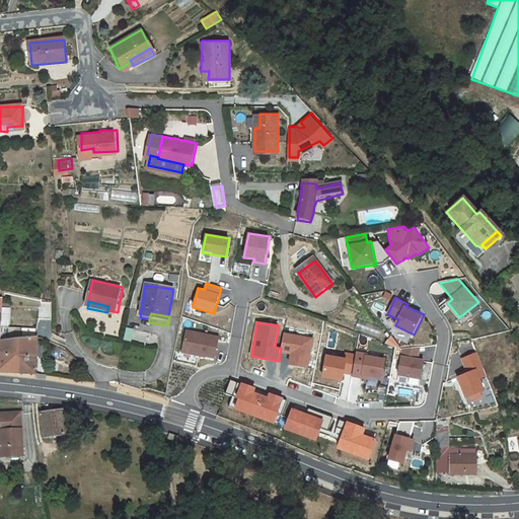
[(219,338),(186,330),(181,353),(215,361),(219,338)]
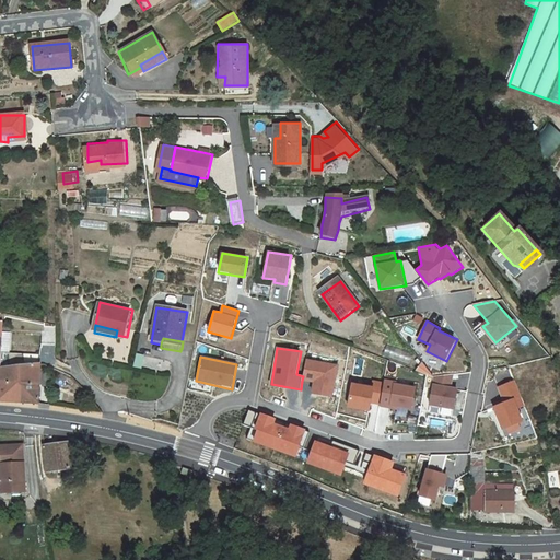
[(338,364),(306,359),(302,381),(313,383),(311,393),(333,397),(338,364)]
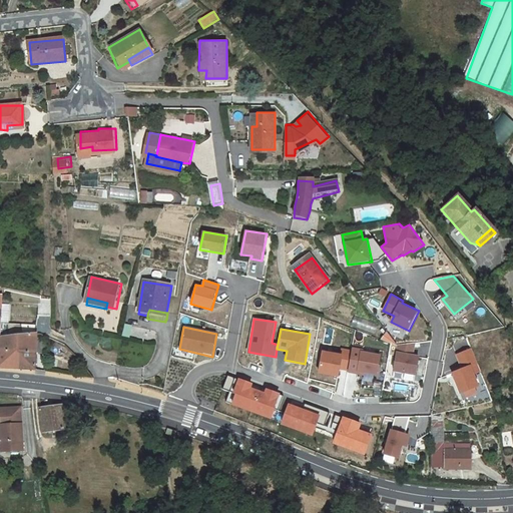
[(21,330),(0,331),(0,361),(3,362),(17,363),(21,330)]
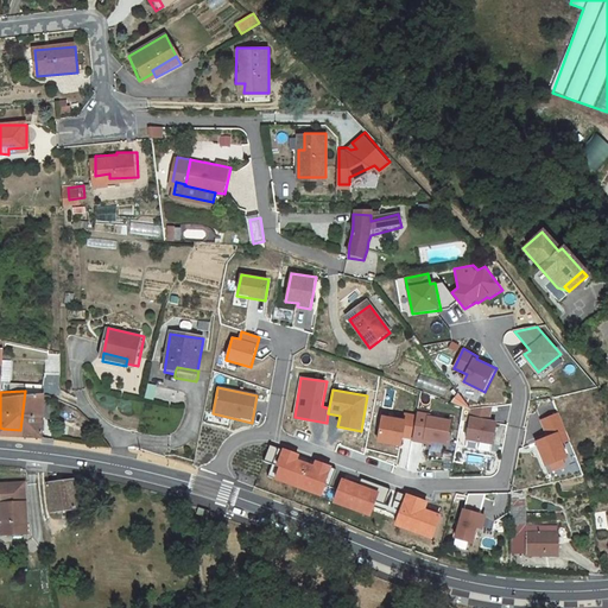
[(38,434),(40,391),(25,391),(20,430),(25,431),(38,434)]
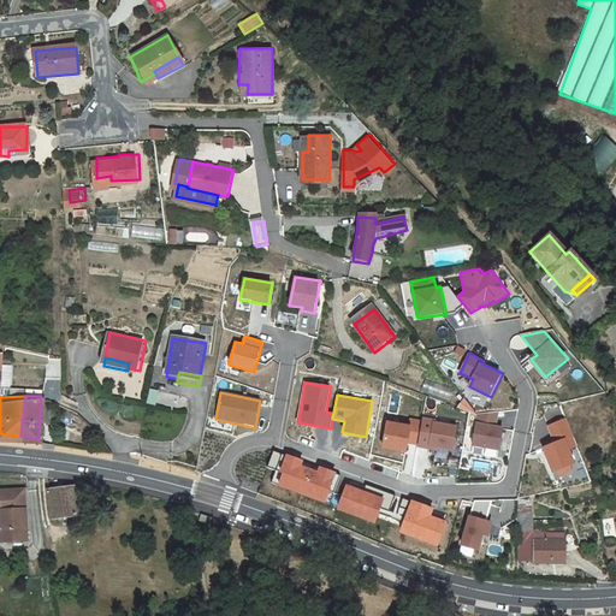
[(499,412),(477,416),(473,445),(501,450),(504,427),(497,426),(499,412)]
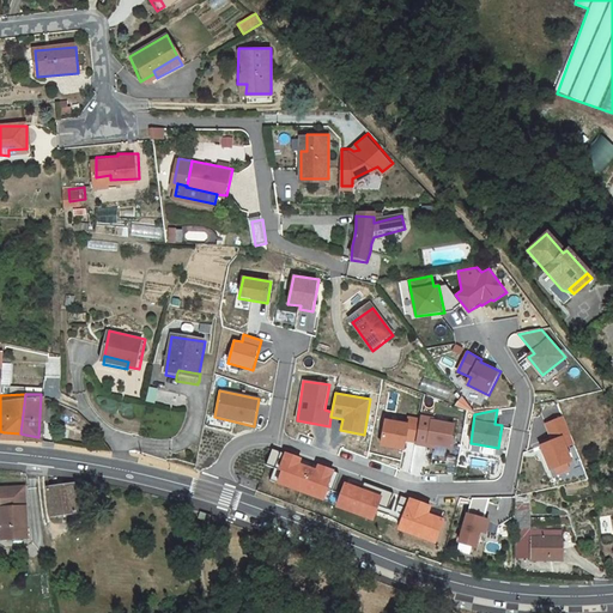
[(453,448),(456,424),(434,420),(435,414),(422,412),(420,418),(417,442),(417,443),(453,448)]
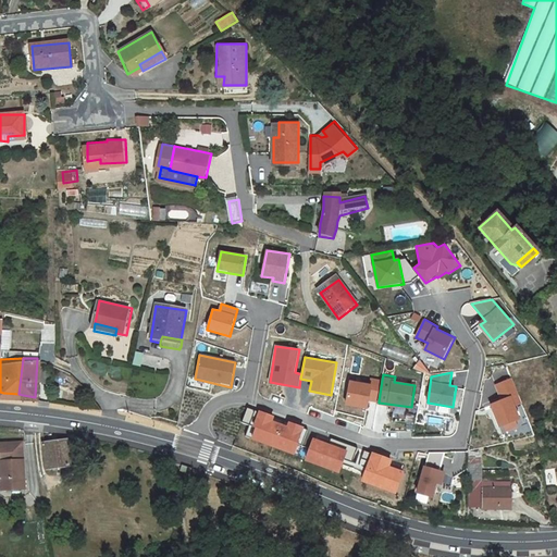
[(370,385),(349,382),(346,404),(367,407),(368,399),(379,401),(382,380),(370,379),(370,385)]
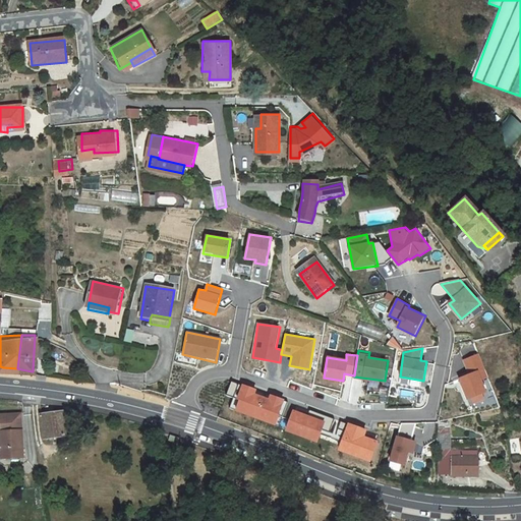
[(478,354),(464,360),(469,374),(459,380),(468,401),(488,393),(479,371),(484,369),(478,354)]
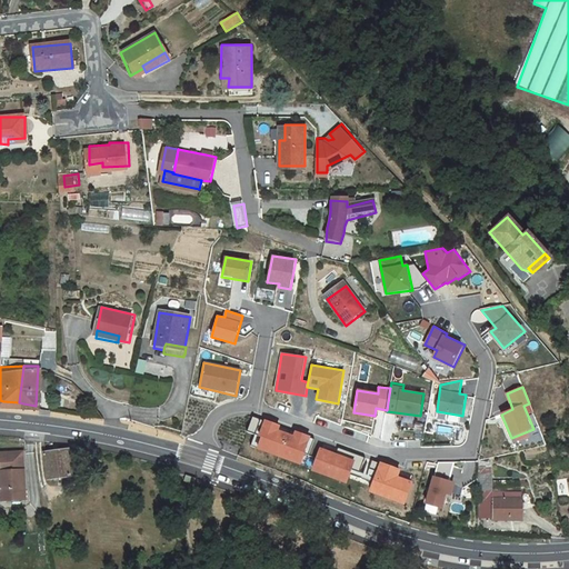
[(312,437),(296,431),(295,436),(280,430),(281,427),(266,419),(257,448),(302,466),(312,437)]
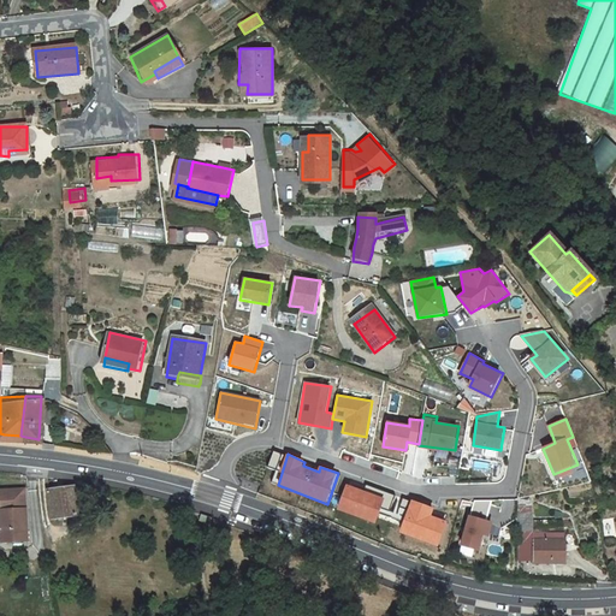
[(75,510),(71,483),(46,486),(49,513),(75,510)]
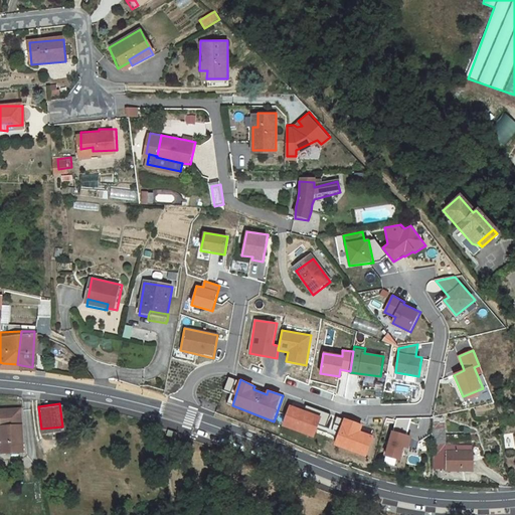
[(323,417),(290,405),(282,425),(315,438),(323,417)]
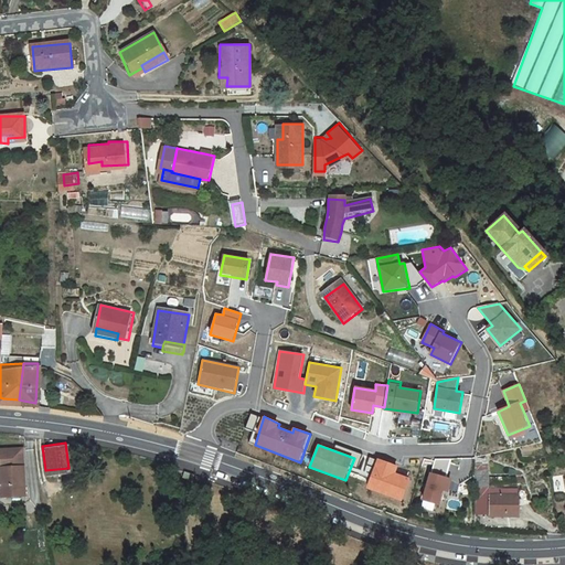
[(0,493),(23,493),(23,450),(0,450),(0,493)]
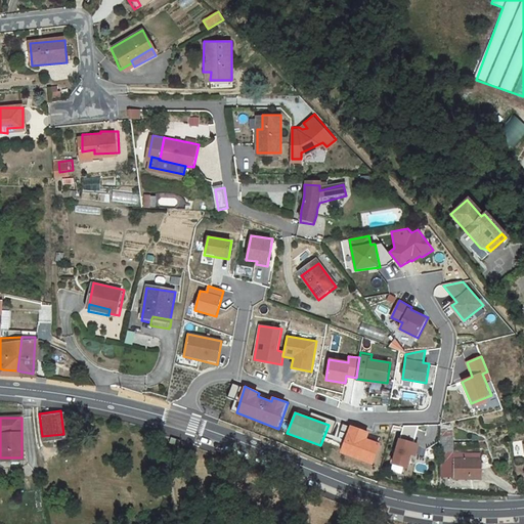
[(369,433),(351,426),(341,454),(375,465),(381,444),(368,438),(369,433)]
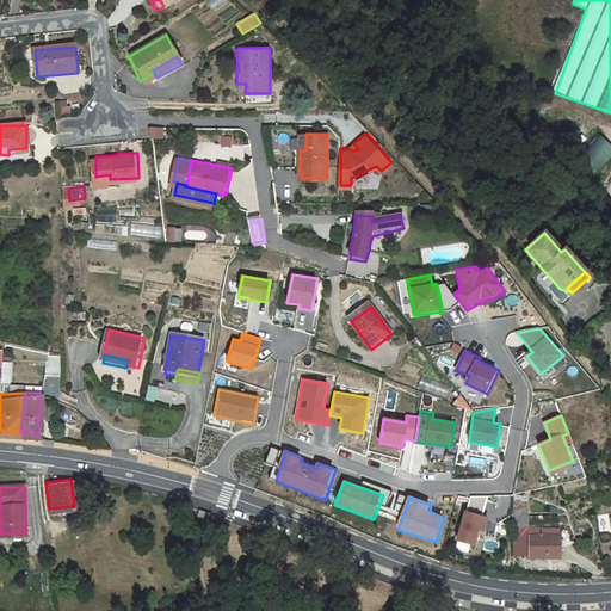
[(471,498),(469,508),(483,510),(486,499),(471,498)]
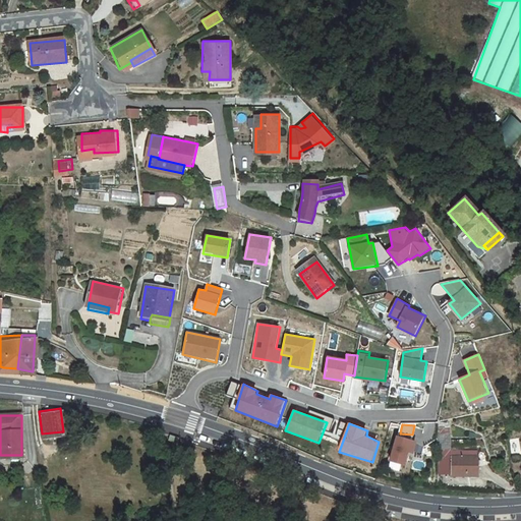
[(416,444),(398,439),(392,462),(405,466),(408,453),(413,454),(416,444)]
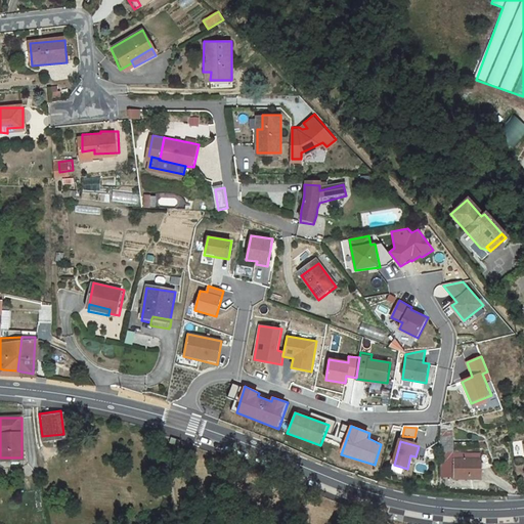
[(481,480),(481,459),(454,459),(454,479),(481,480)]
